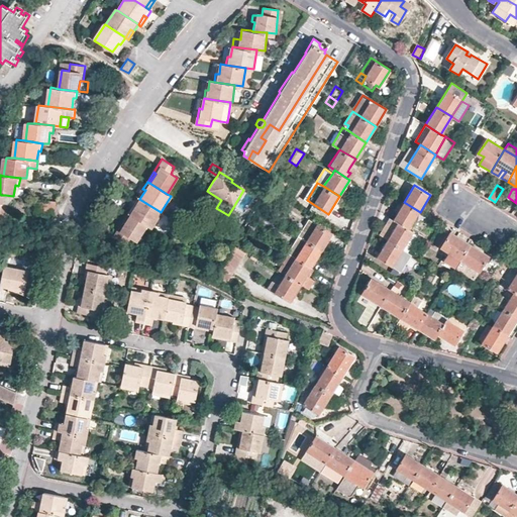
[(55,201),(37,199),(36,205),(39,206),(38,215),(48,216),(55,201)]
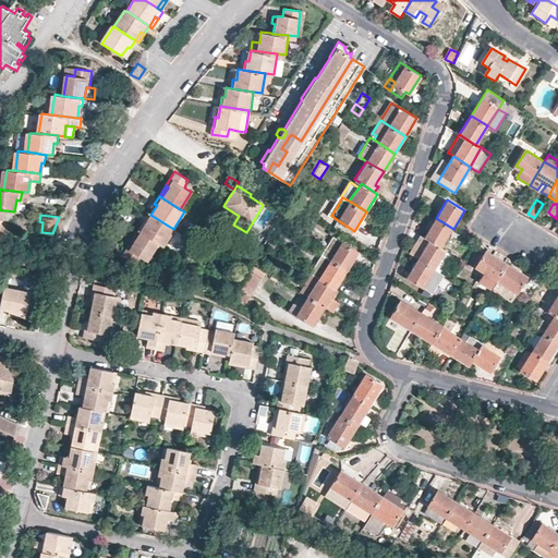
[(162,245),(173,229),(150,215),(145,223),(143,222),(137,230),(141,232),(158,243),(162,245)]
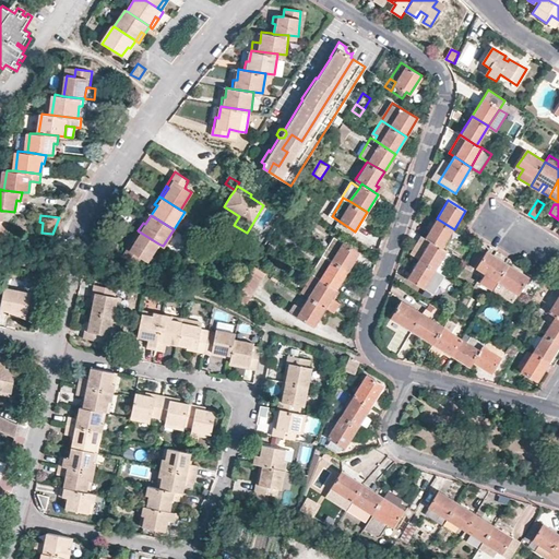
[(442,248),(454,229),(437,218),(426,238),(442,248)]
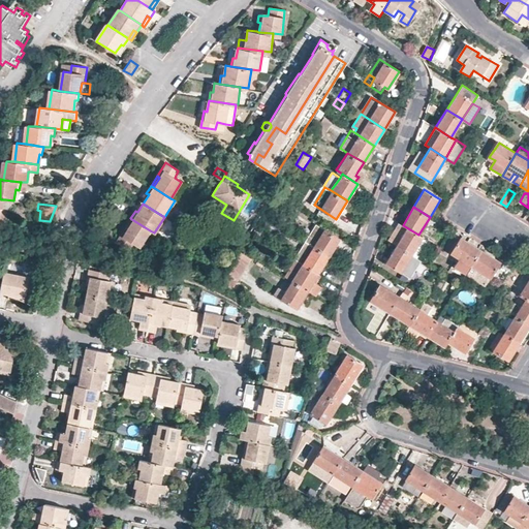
[(130,218),(124,228),(127,229),(133,220),(130,218)]
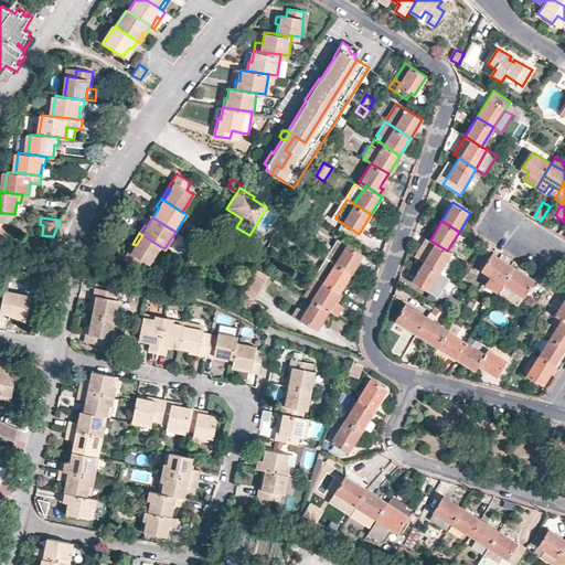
[(149,264),(160,246),(142,235),(136,245),(132,244),(124,257),(138,266),(142,259),(149,264)]
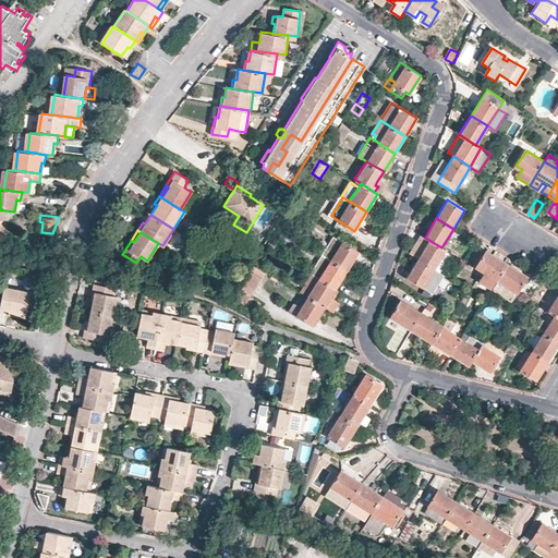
[(441,247),(425,238),(422,235),(417,241),(420,243),(419,245),(416,243),(410,253),(417,258),(435,269),(440,273),(451,254),(447,251),(441,247)]
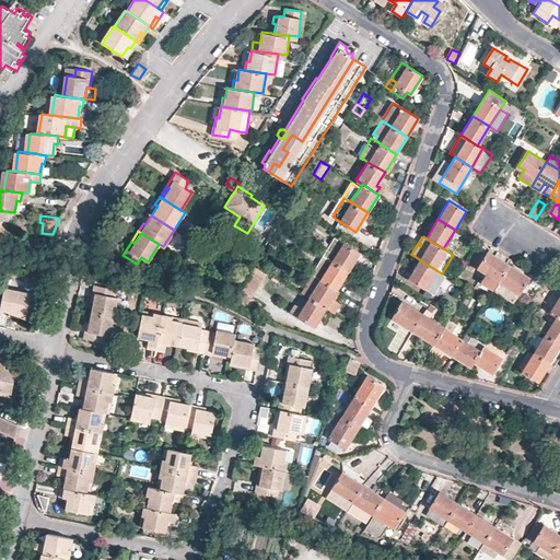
[(278,241),(275,238),(270,245),(277,249),(280,244),(277,242),(278,241)]
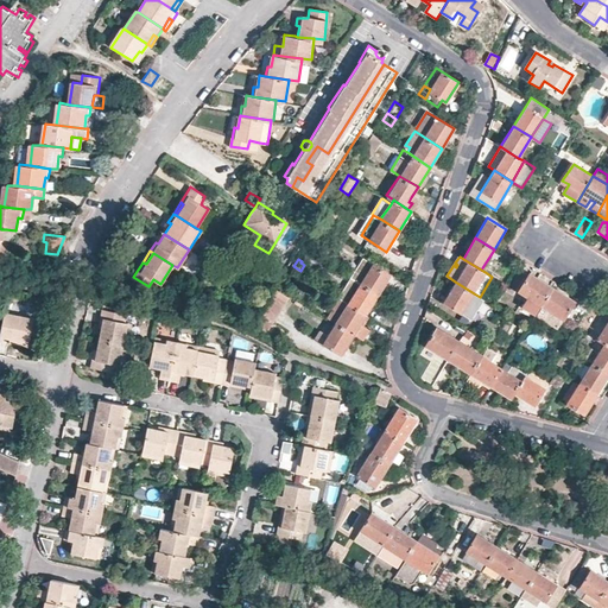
[(356,279),(379,293),(390,276),(373,265),(367,261),(356,279)]
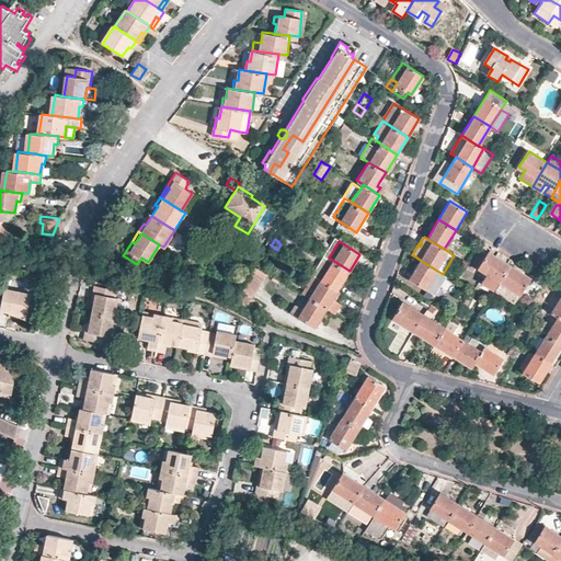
[(500,282),(511,265),(490,252),(479,268),(500,282)]
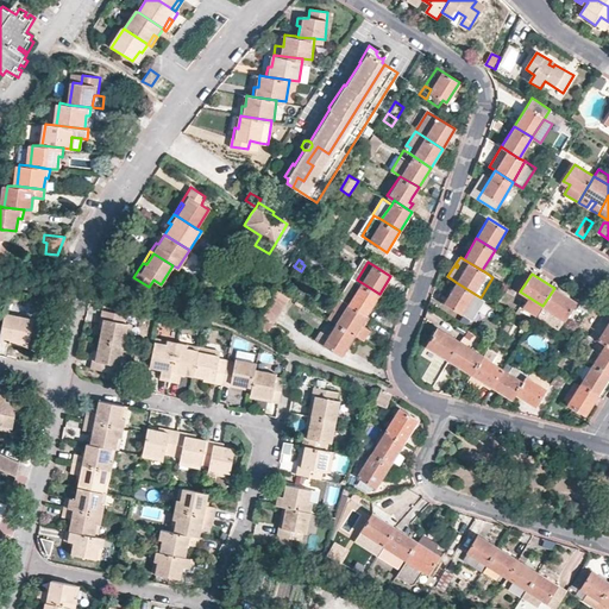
[(351,276),(338,296),(341,300),(366,315),(380,294),(357,280),(351,276)]
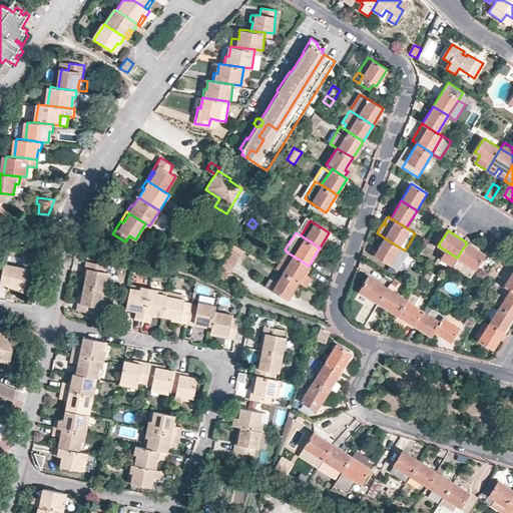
[(238,237),(234,242),(242,246),(245,241),(238,237)]
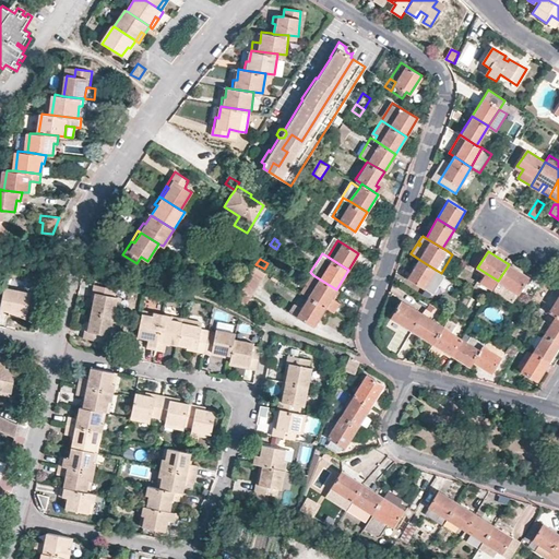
[(441,273),(436,270),(418,259),(407,277),(433,294),(445,275),(441,273)]
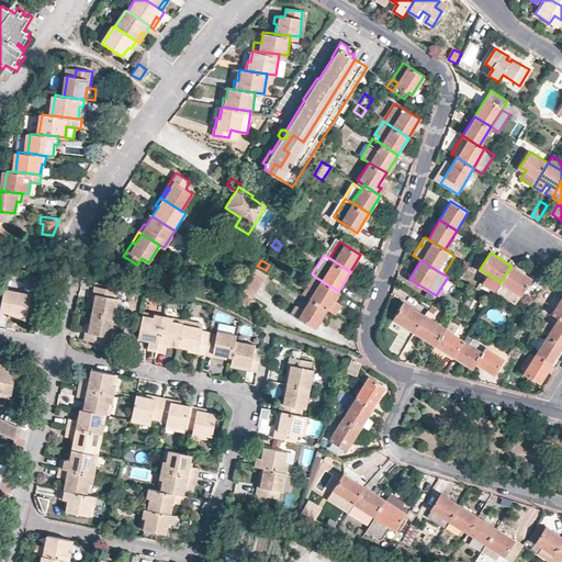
[(531,278),(512,266),(501,282),(521,294),(531,278)]
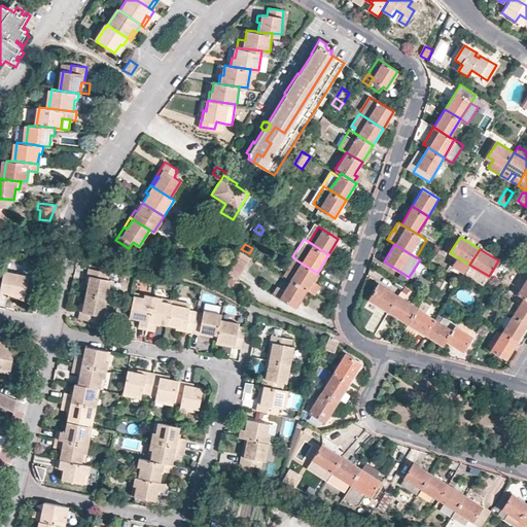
[(251,257),(240,251),(227,271),(229,272),(239,278),(251,257)]
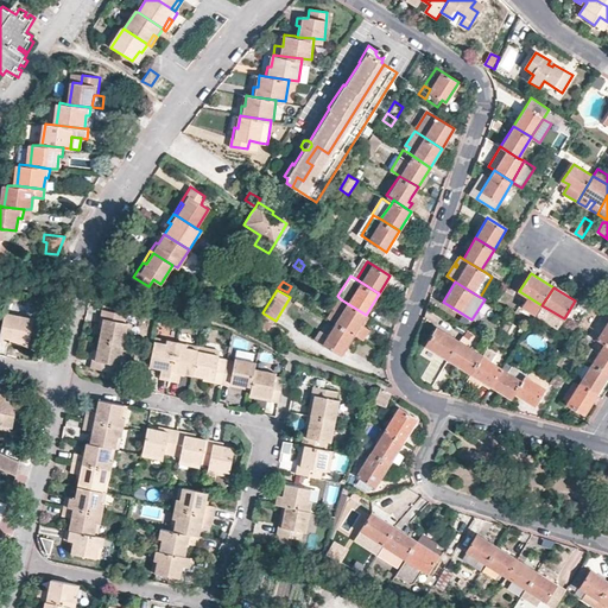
[(360,323),(366,315),(341,299),(329,318),(336,323),(353,334),(363,340),(371,330),(365,325),(360,323)]
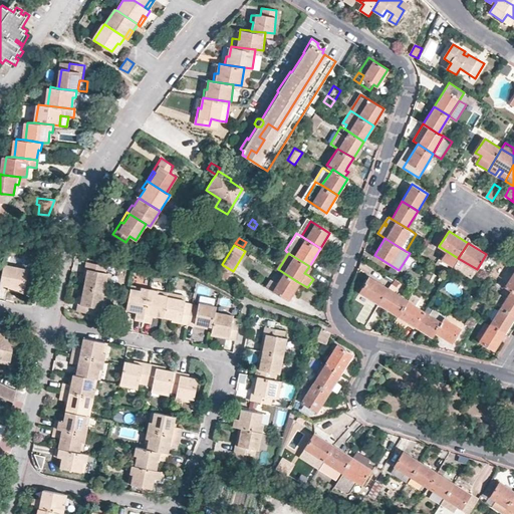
[(474,268),(458,258),(456,262),(471,272),(474,268)]
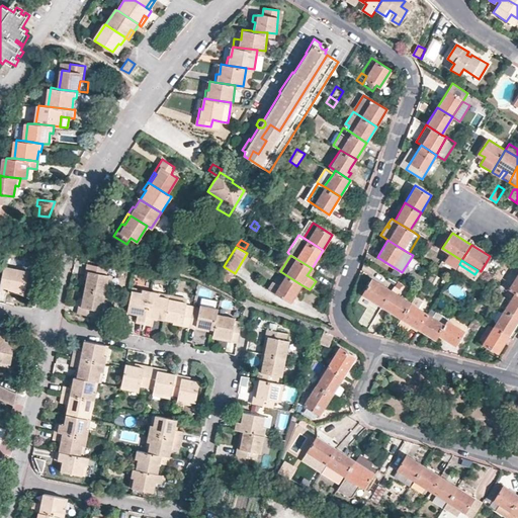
[(88,264),(86,271),(90,272),(88,280),(86,289),(107,293),(110,276),(107,275),(109,268),(88,264)]
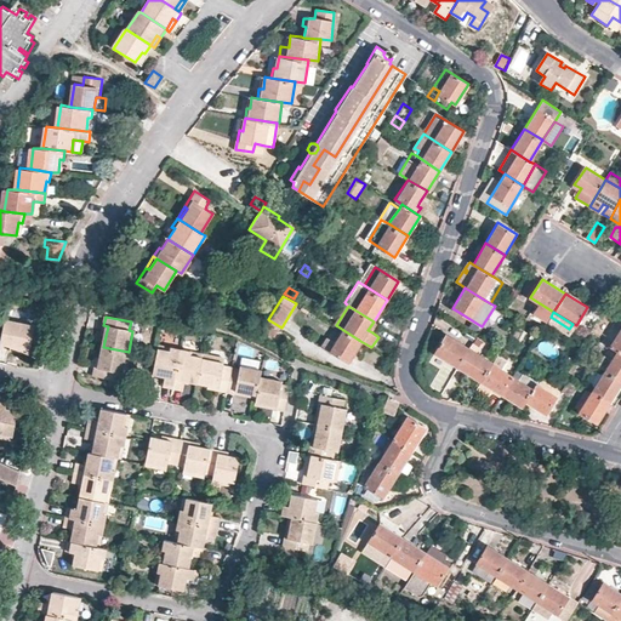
[(281,328),(269,320),(263,330),(275,337),(281,328)]
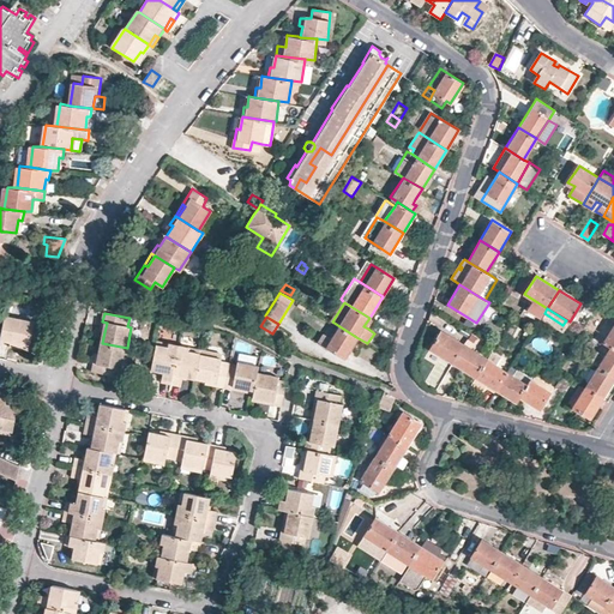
[(13,344),(31,348),(36,324),(6,318),(2,342),(13,344)]
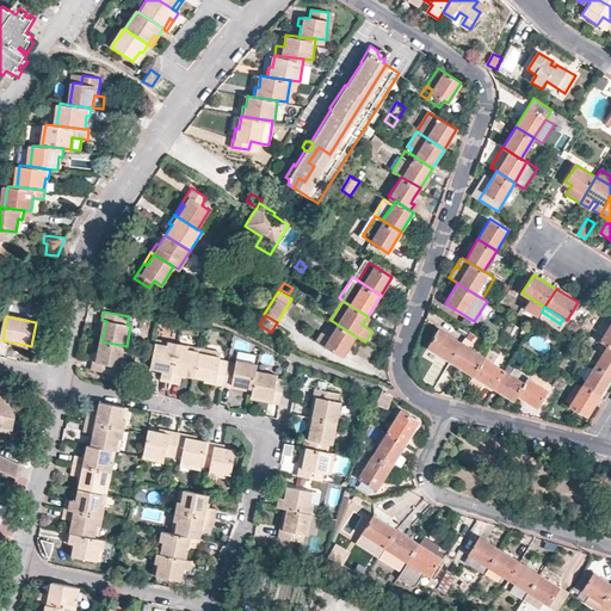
[(371,319),(368,316),(362,325),(366,327),(371,319)]
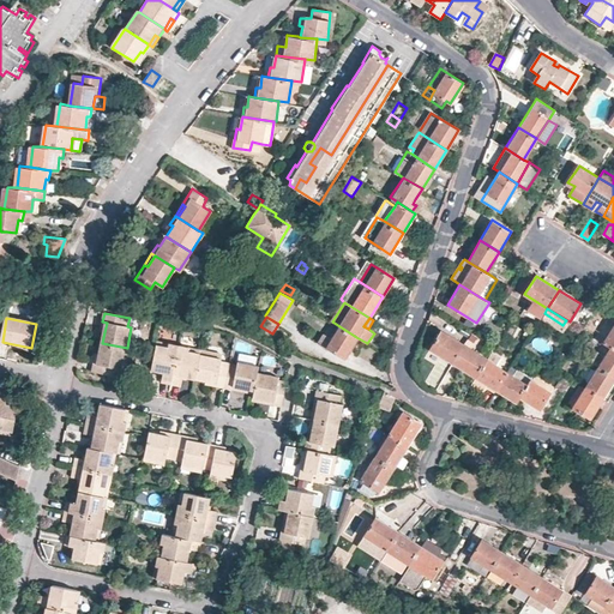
[(613,321),(611,319),(597,338),(611,347),(613,348),(613,321)]
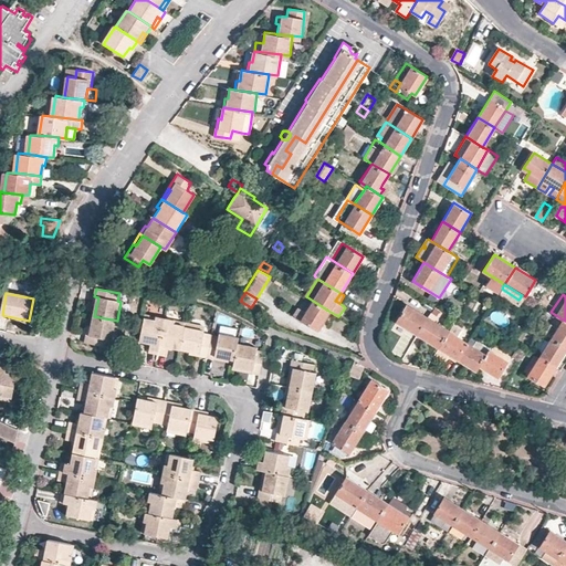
[(328,311),(313,301),(301,320),(317,329),(328,311)]
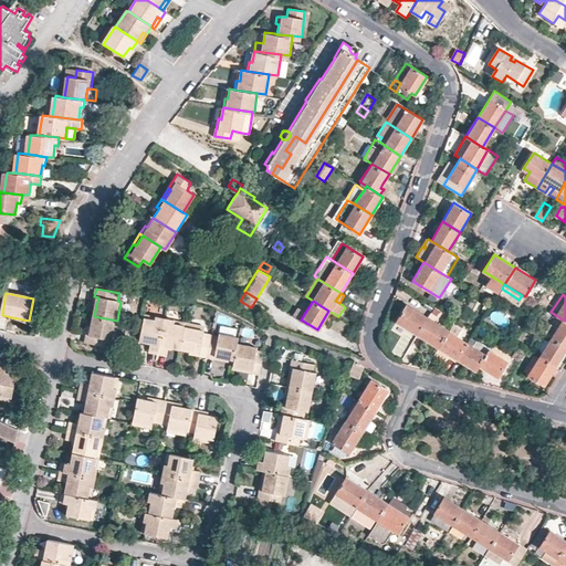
[(417,335),(428,318),(406,304),(396,322),(417,335)]
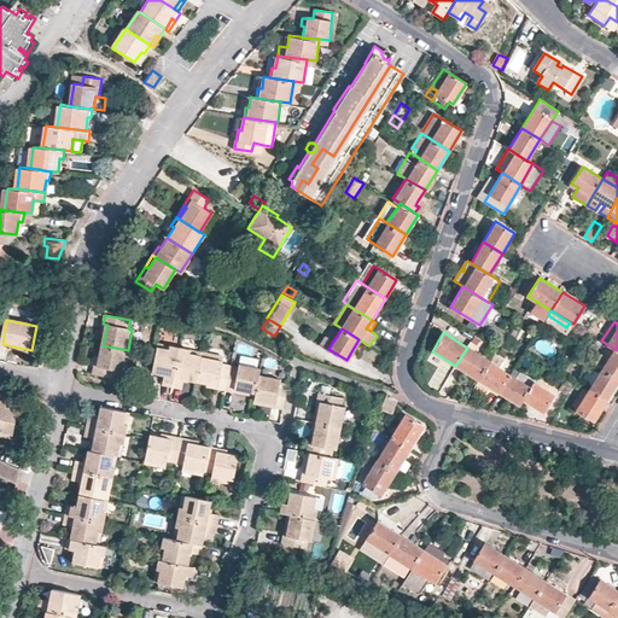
[(123,372),(128,350),(103,345),(100,356),(99,366),(95,366),(94,374),(118,379),(121,371),(123,372)]
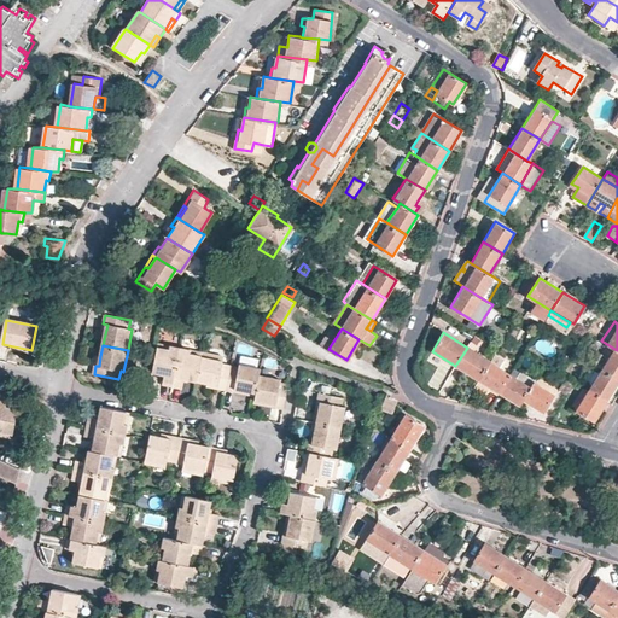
[(180,347),(169,345),(169,348),(156,345),(151,371),(163,374),(162,384),(172,386),(180,347)]
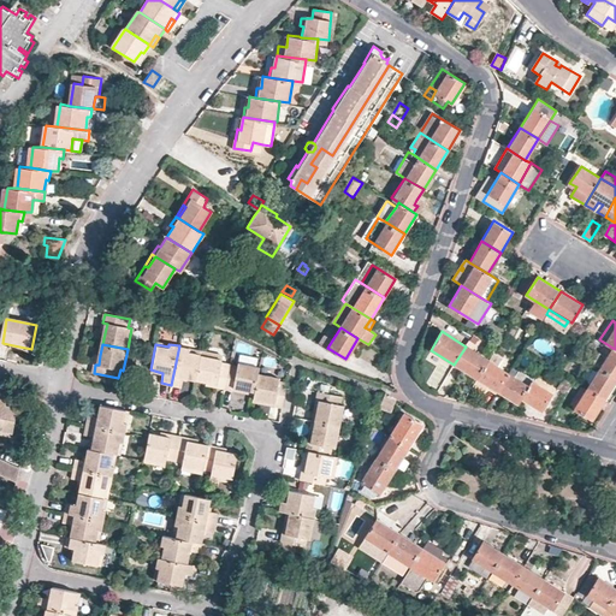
[(189,348),(179,345),(171,385),(182,386),(184,377),(195,379),(201,354),(189,351),(189,348)]
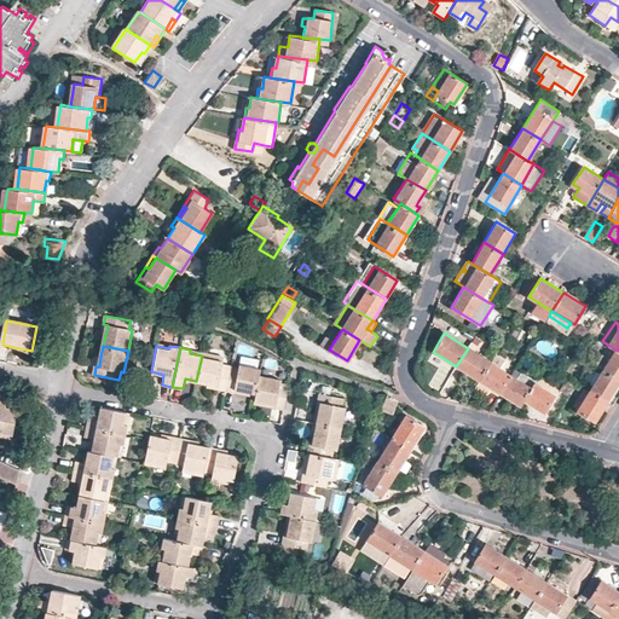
[(479,381),(491,362),(468,348),(456,366),(479,381)]
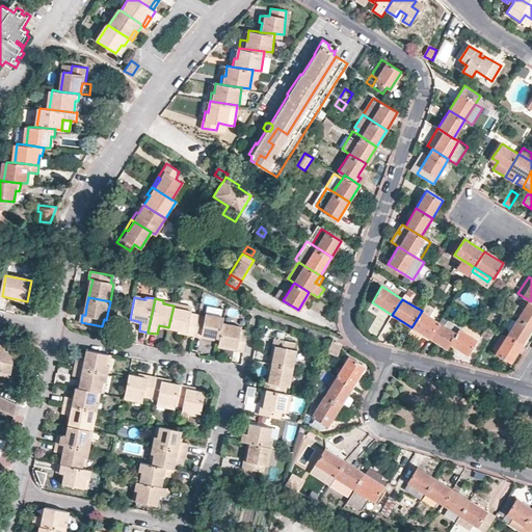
[(531,301),(529,300),(525,308),(517,319),(531,327),(531,301)]
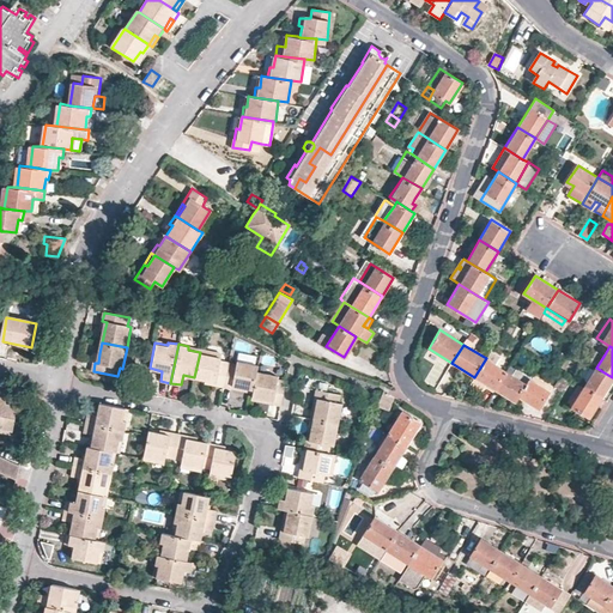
[(495,389),(507,371),(496,364),(501,357),(491,351),(486,358),(474,377),(469,384),(480,390),(485,383),(495,389)]
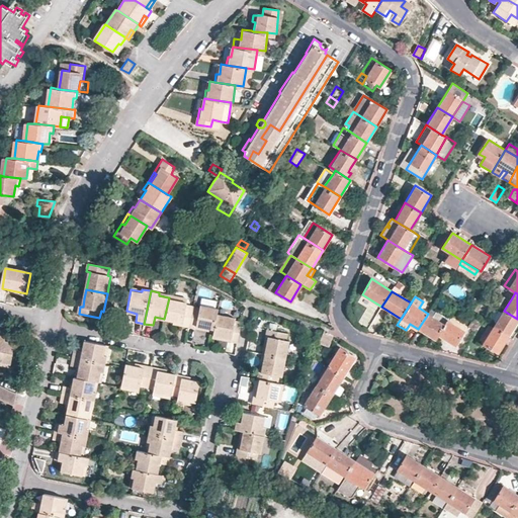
[(505,296),(498,308),(504,311),(511,299),(505,296)]
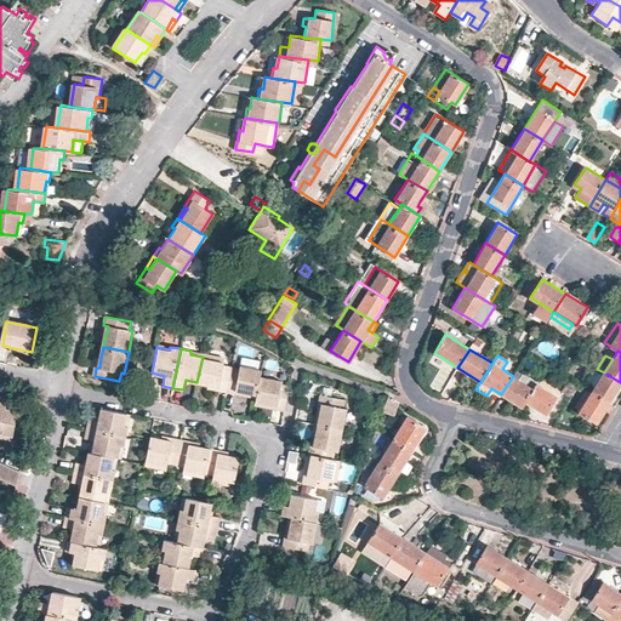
[(203,357),(197,382),(206,385),(216,386),(216,388),(224,391),(229,365),(220,363),(221,360),(203,357)]
